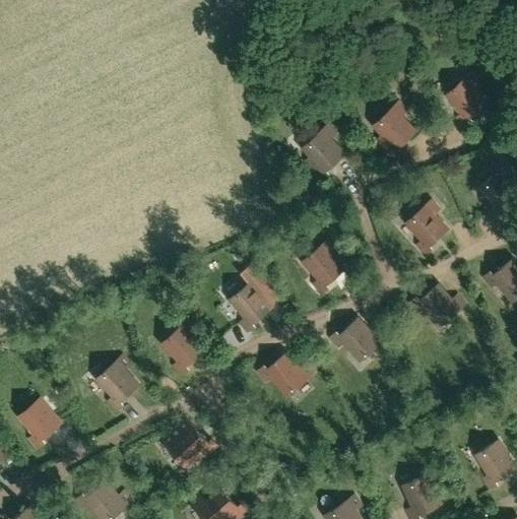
[(464,127),(469,122),(466,118),(486,102),(472,86),(477,81),(470,73),(445,95),(460,113),(455,118),(464,127)]
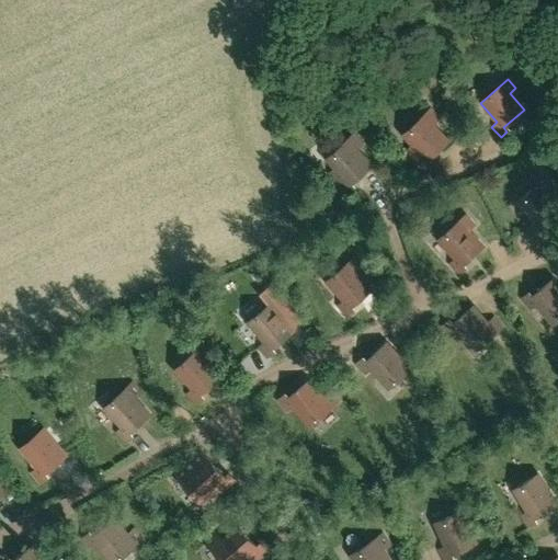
[(422,170),(429,164),(424,160),(445,143),(431,126),(436,121),(429,112),(401,136),(419,155),(413,159),(422,170)]
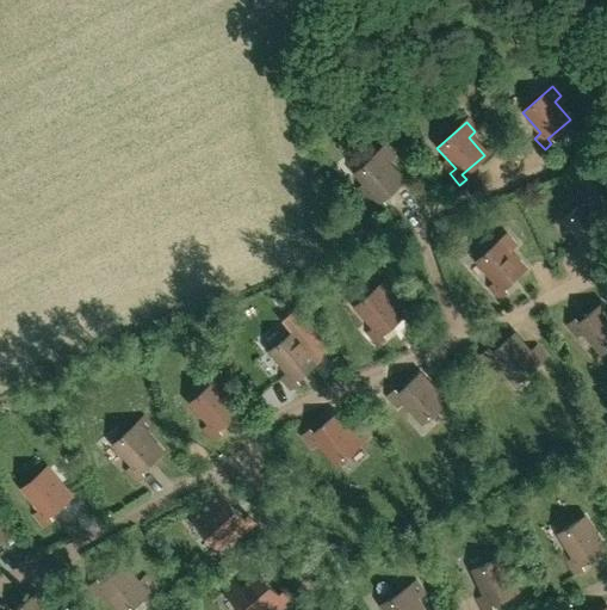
[(376,211),(383,205),(379,202),(401,182),(385,164),(391,158),(383,148),(353,174),(372,195),(366,201),(376,211)]
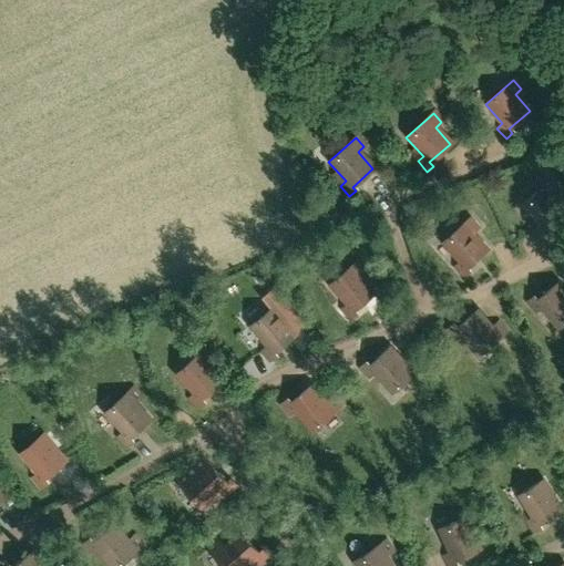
[(542,240),(547,235),(544,230),(563,213),(563,211),(551,195),(556,191),(549,182),(521,205),(537,225),(533,229),(542,240)]
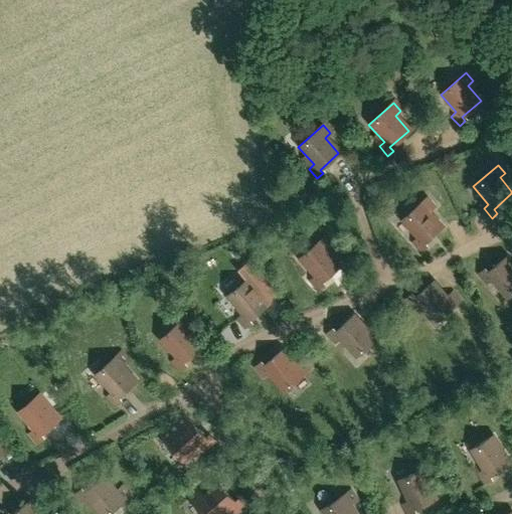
[(419,252),(425,247),(421,243),(441,227),(428,212),(433,207),(425,199),(400,221),(416,238),(411,243),(419,252)]
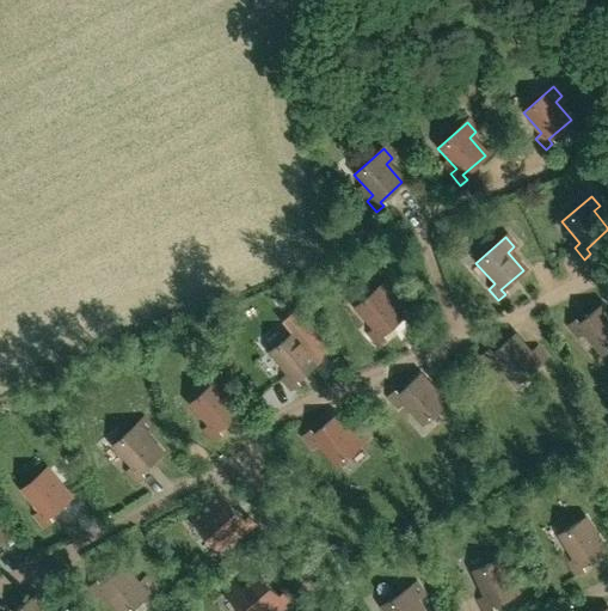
[(376,346),(384,340),(379,336),(401,316),(386,298),(393,292),(384,282),(354,309),(373,329),(367,335),(376,346)]
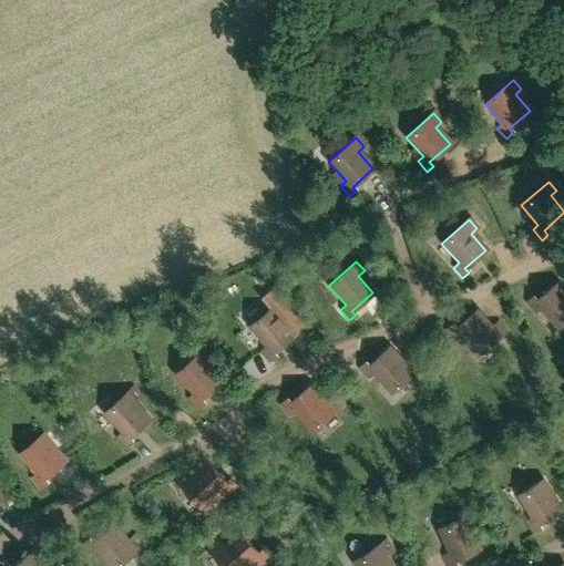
[(563,292),(556,284),(535,301),(532,297),(525,302),(534,314),(540,309),(556,329),(563,321),(563,292)]
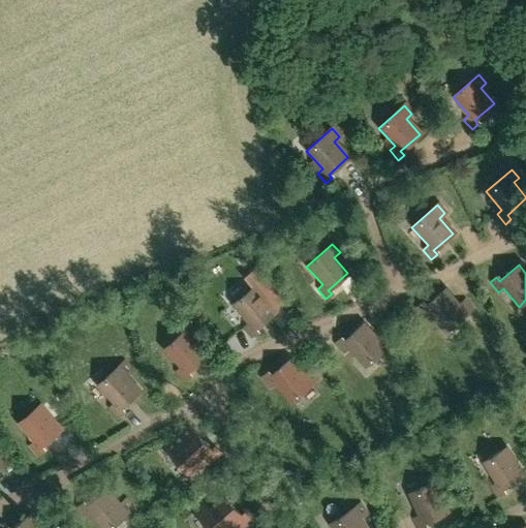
[(250,338),(256,333),(253,329),(273,313),(260,297),(266,292),(258,283),(231,305),(247,323),(242,328),(250,338)]
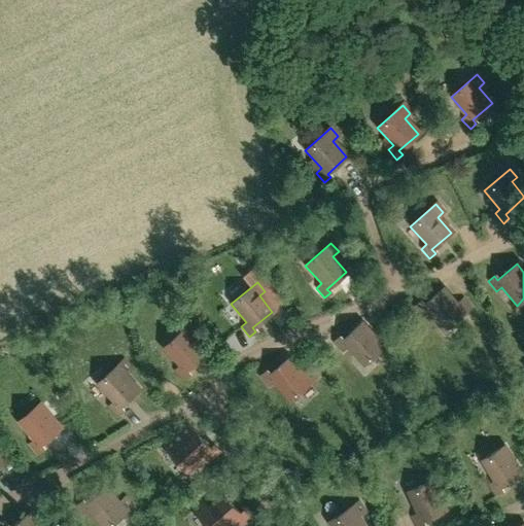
[(455,305),(443,289),(422,306),(419,302),(413,307),(422,317),(427,313),(443,330),(468,309),(461,301),(455,305)]
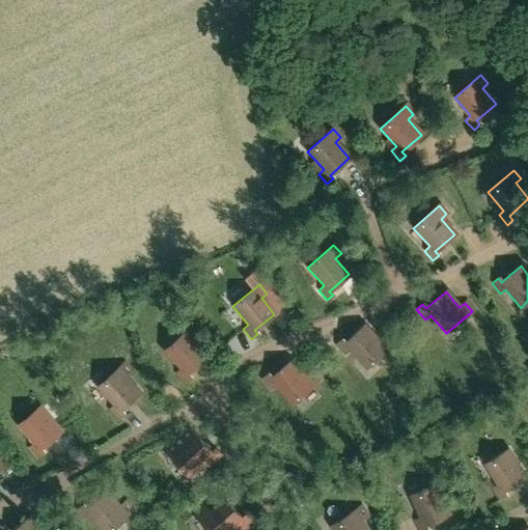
[(385,350),(363,326),(344,343),(340,340),(335,345),(343,355),(349,351),(365,368),(385,350)]
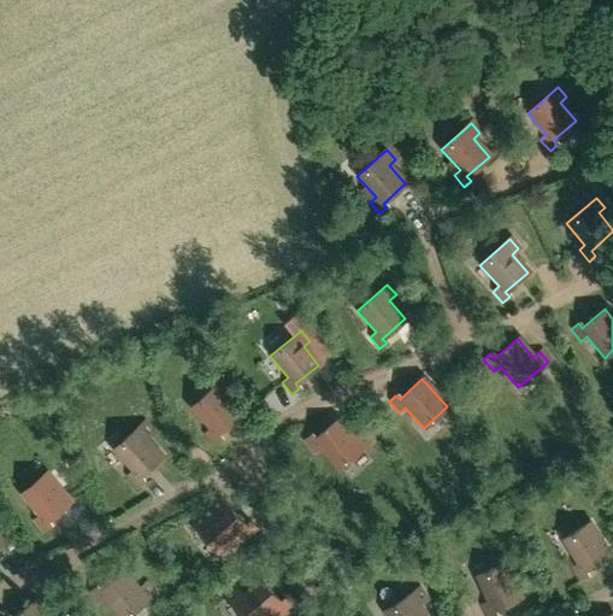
[(213,445),(220,439),(217,435),(239,415),(223,397),(229,391),(219,381),(190,408),(210,429),(204,434),(213,445)]
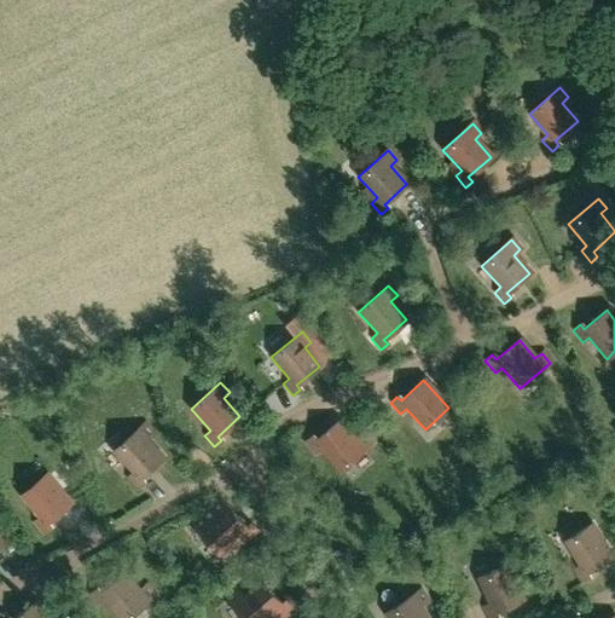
[(354,440),(338,421),(315,442),(312,437),(305,443),(314,454),(320,449),(338,471),(369,445),(360,434),(354,440)]
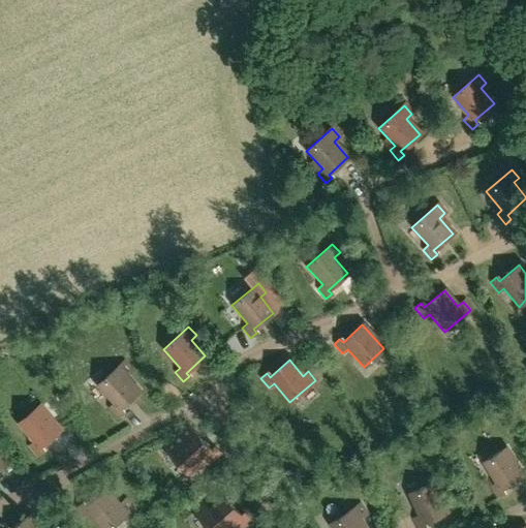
[(117,417),(122,412),(119,409),(138,392),(124,376),(130,371),(122,363),(96,385),(113,404),(107,408),(117,417)]
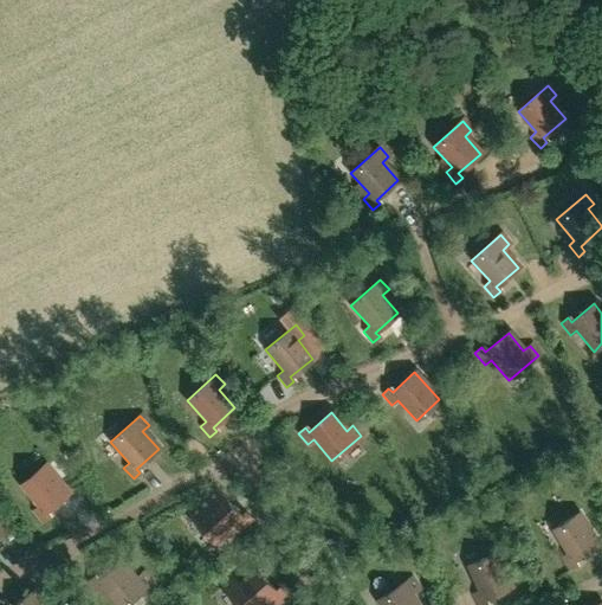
[(41,522),(49,516),(45,513),(68,494),(44,465),(20,486),(38,507),(32,512),(41,522)]
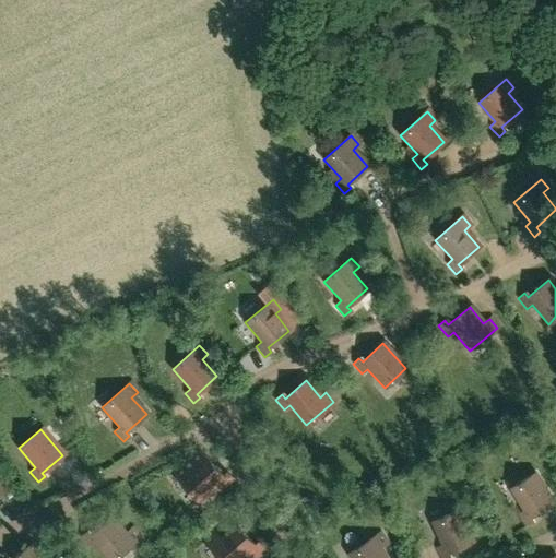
[(221,477),(202,458),(187,472),(181,466),(173,474),(197,501),(215,484),(221,489),(231,479),(225,474),(221,477)]
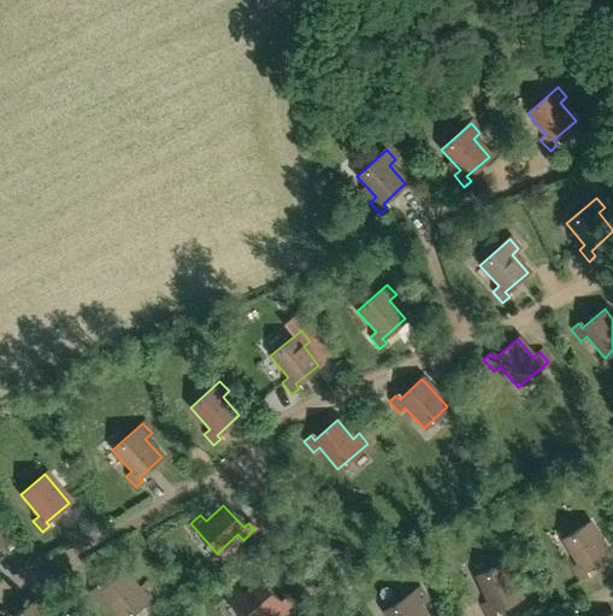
[(578,581),(587,576),(583,572),(608,556),(589,523),(561,540),(577,564),(570,568),(578,581)]
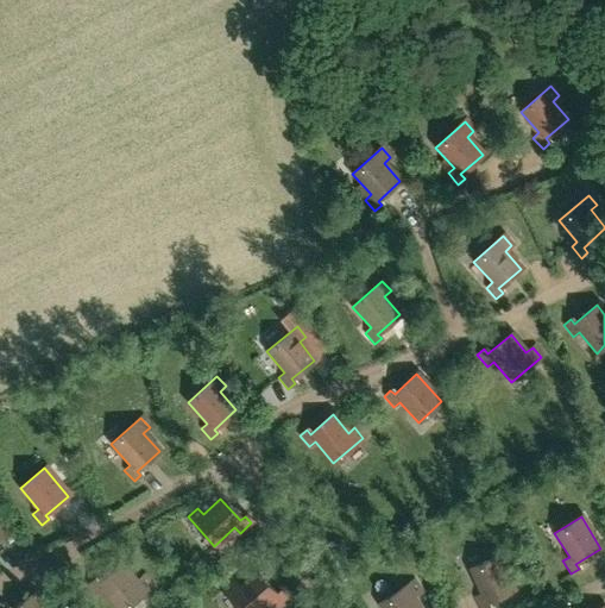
[(489,607),(486,602),(512,590),(497,557),(470,569),(481,595),(474,597),(479,607),(489,607)]
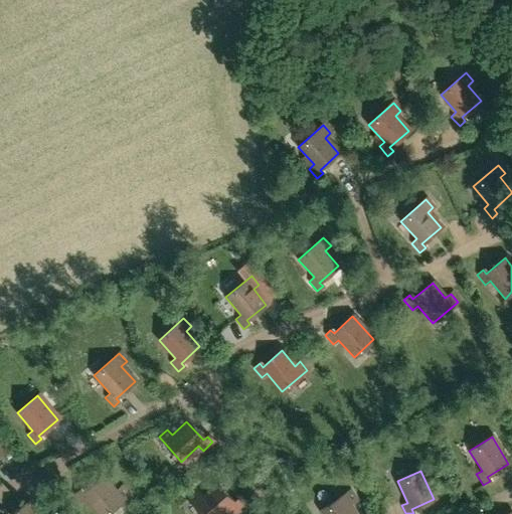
[(115,492),(102,477),(82,493),(79,490),(73,495),(82,504),(87,500),(99,513),(106,513),(128,496),(120,487),(115,492)]
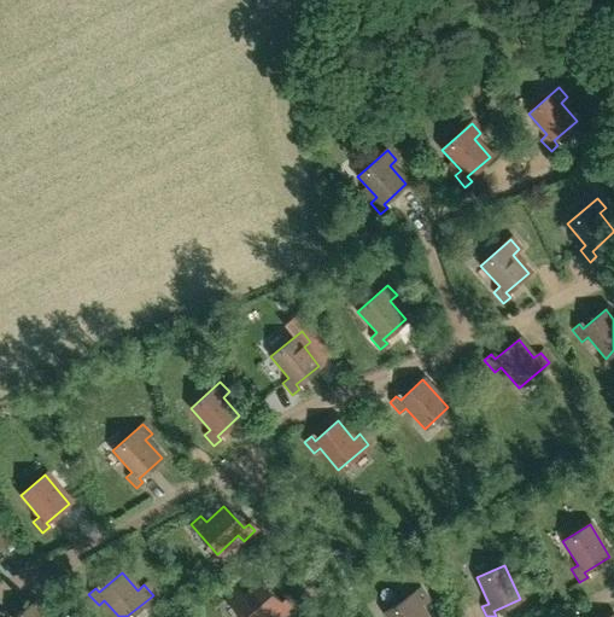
[(235,591),(226,600),(240,616),(279,616),(290,607),(284,600),(279,604),(259,581),(241,598),(235,591)]
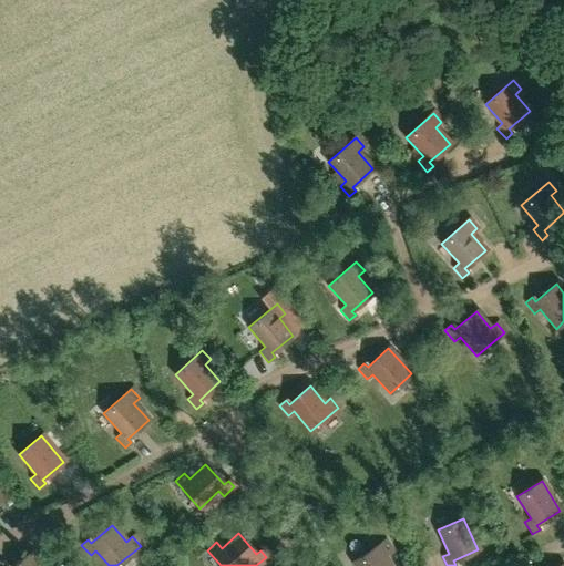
[(389,565),(383,556),(390,553),(383,542),(354,563),(355,565),(389,565)]
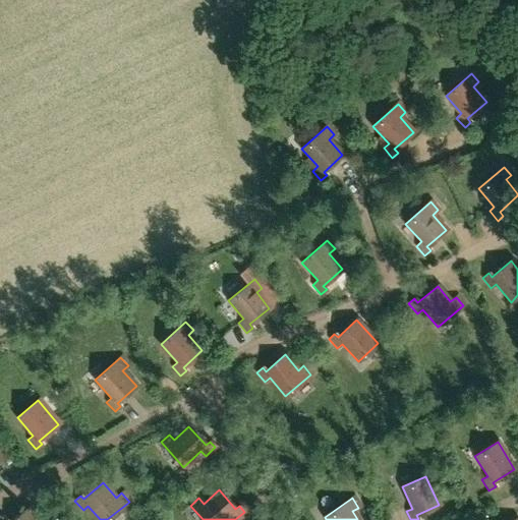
[(39,519),(29,508),(13,519),(39,519)]
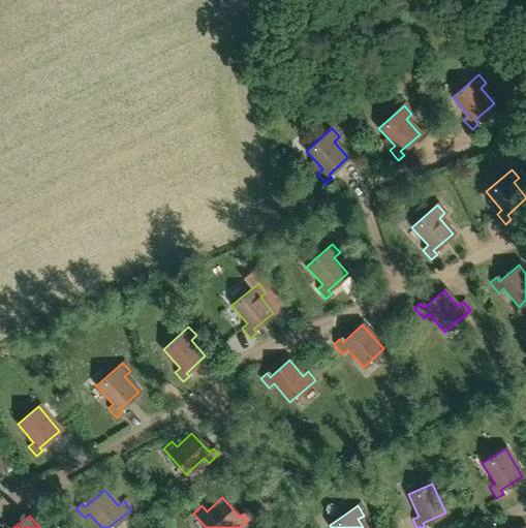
All buildings are outlined.
